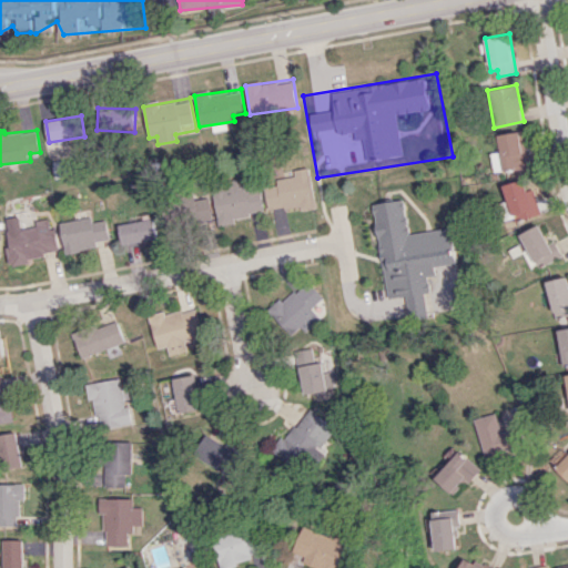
[(492,152),(494,171),(527,166),(523,131),(498,134),(500,151),(492,152)]
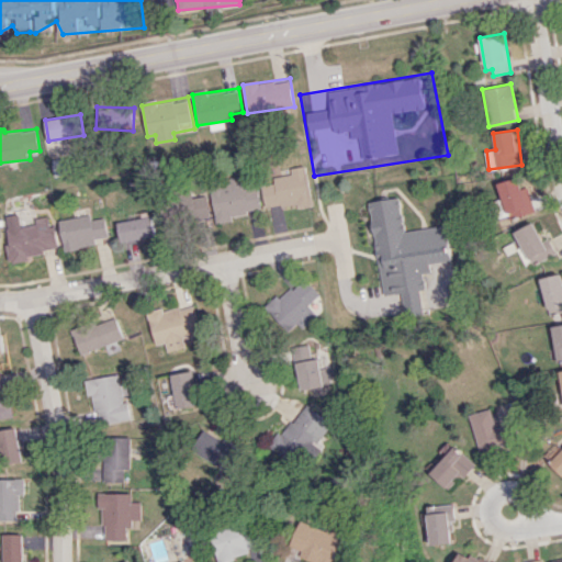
[(314,182),(447,160),(475,305),(359,319),(337,199),(319,216),(314,182)]
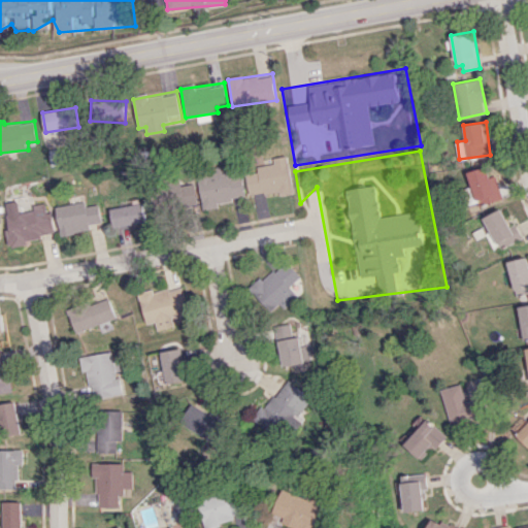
[(250,195),(279,191),(279,195),(294,193),(288,155),(273,158),(274,164),(245,168),(250,195)]
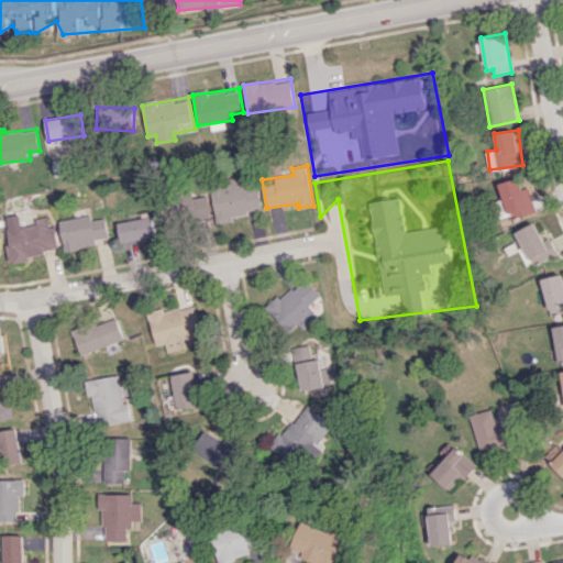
[(499,183),(504,199),(493,201),(497,221),(536,210),(529,186),(522,188),(520,177),(499,183)]
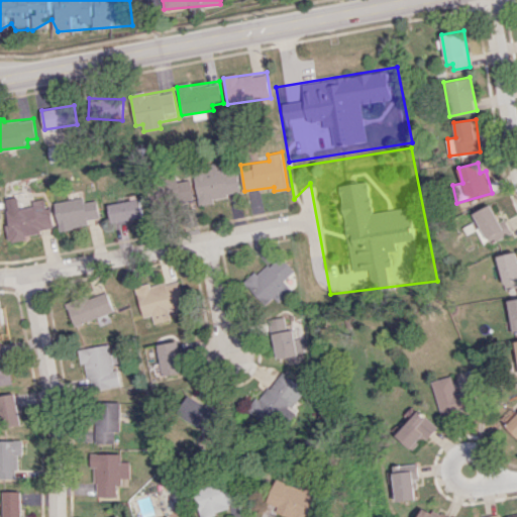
[(240,193),(236,170),(218,173),(216,164),(193,168),(199,205),(213,203),(212,198),(240,193)]
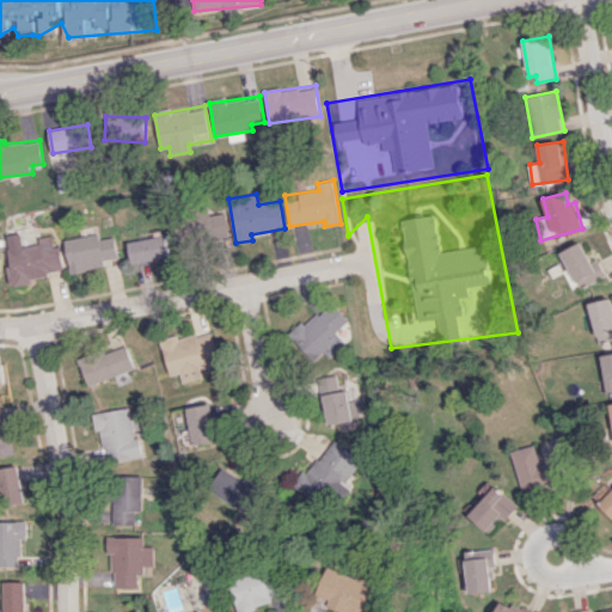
[(230,239),(226,213),(176,219),(179,245),(230,239)]
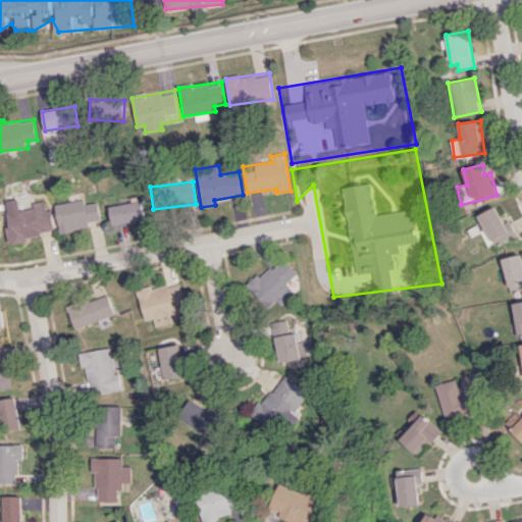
[(60,232),(89,227),(88,221),(101,219),(98,201),(85,204),(84,199),(55,204),(60,232)]
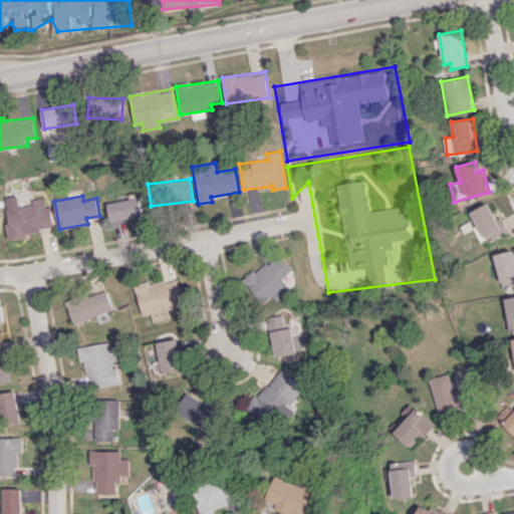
[(107,203),(110,222),(143,216),(139,197),(107,203)]
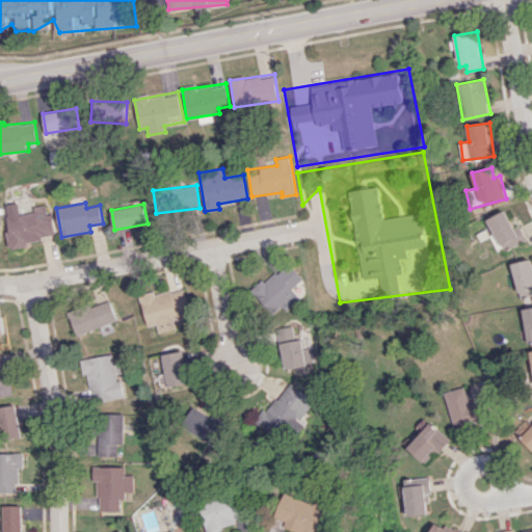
[(55,235),(51,213),(47,214),(46,205),(33,207),(34,211),(5,216),(10,248),(27,246),(26,240),(55,235)]
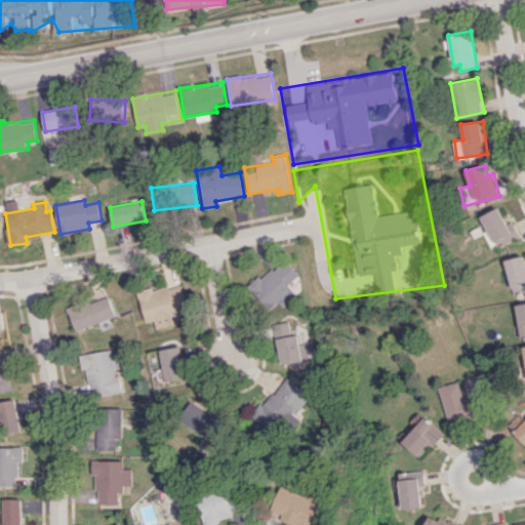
[(491,249),(520,238),(514,221),(508,225),(500,207),(481,215),(487,230),(484,231),(491,249)]
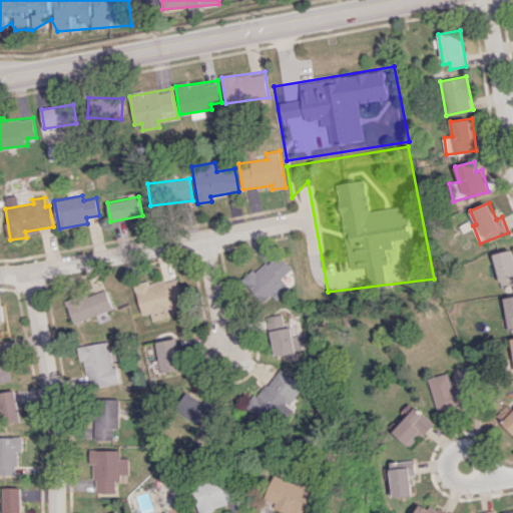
[(512,285),(512,253),(512,249),(494,253),(501,288),(512,285)]
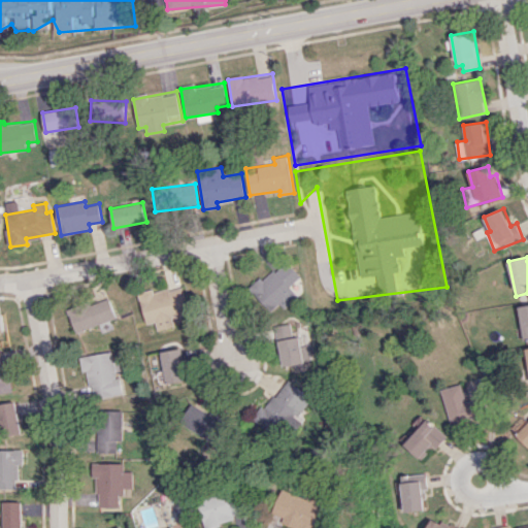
[(300,276),(284,259),(250,290),(269,311),(277,304),(282,308),(299,292),(292,284),(300,276)]
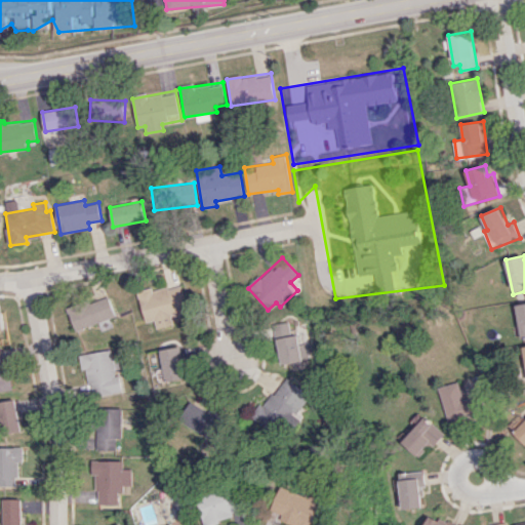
[(145,322),(155,320),(156,328),(173,324),(171,316),(187,312),(179,283),(137,292),(145,322)]
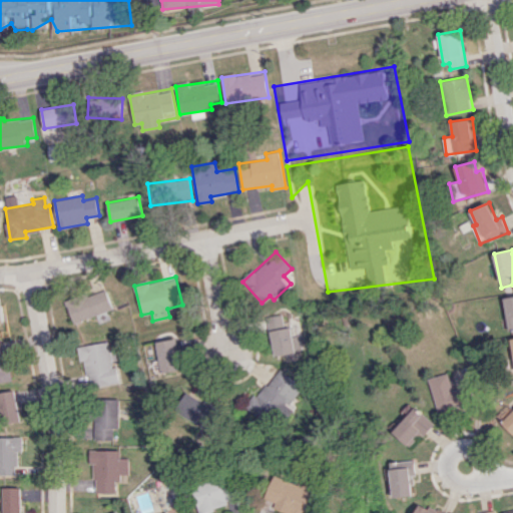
[(65,302),(73,323),(112,310),(105,288),(65,302)]
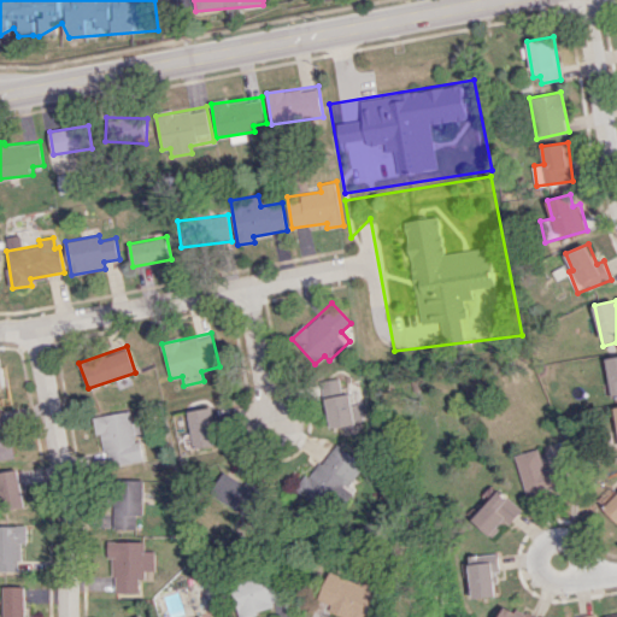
[(616,356),(606,358),(612,398),(616,397),(616,356)]
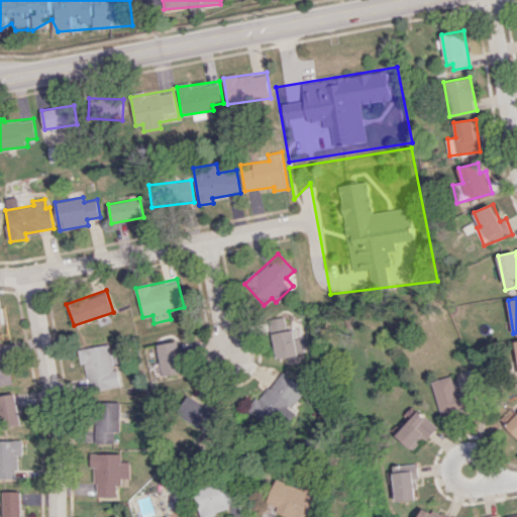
[(294,328),(285,329),(284,317),(270,318),(274,357),(297,354),(294,328)]
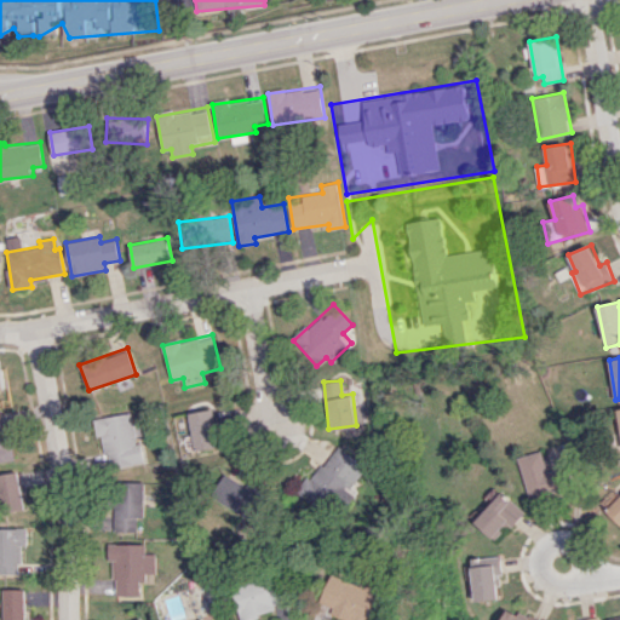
[(196,451),(219,447),(212,408),(189,413),(196,451)]
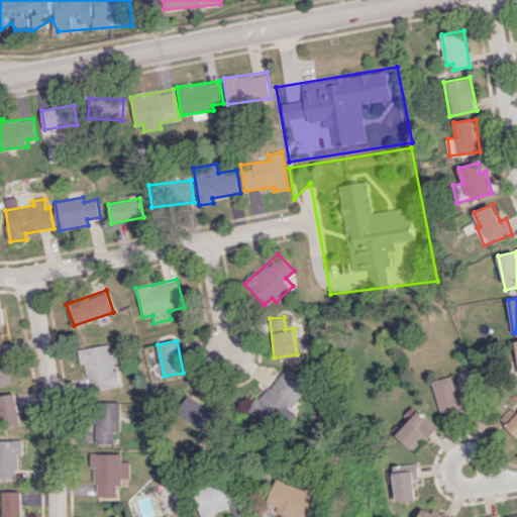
[(0,341),(0,385),(10,385),(5,341),(0,341)]
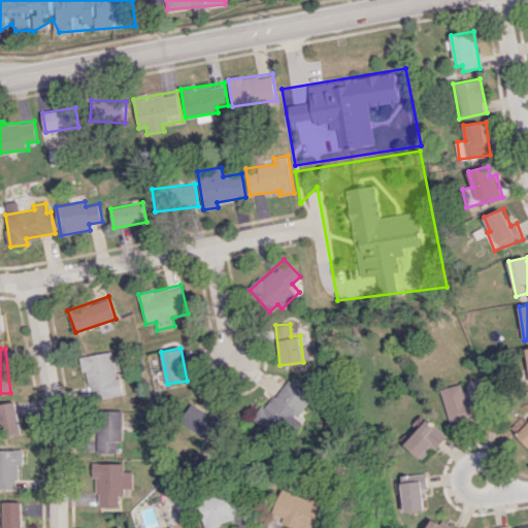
[(83,356),(91,399),(122,393),(117,370),(121,370),(119,360),(112,361),(110,351),(83,356)]
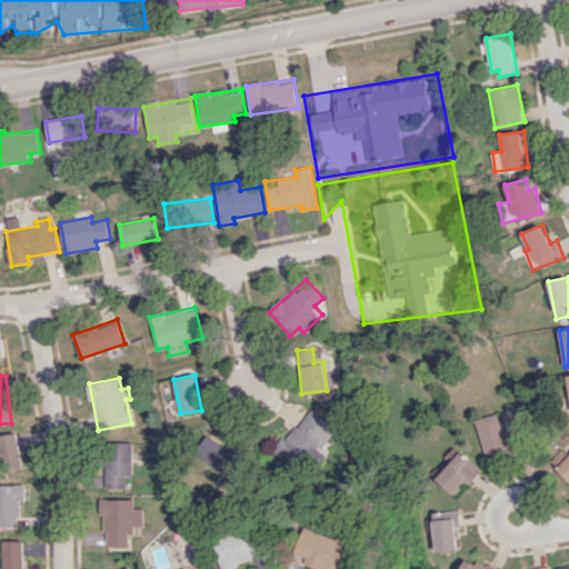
[(321,448),(336,427),(305,407),(275,453),(293,466),(301,453),(317,462),(325,451),(321,448)]
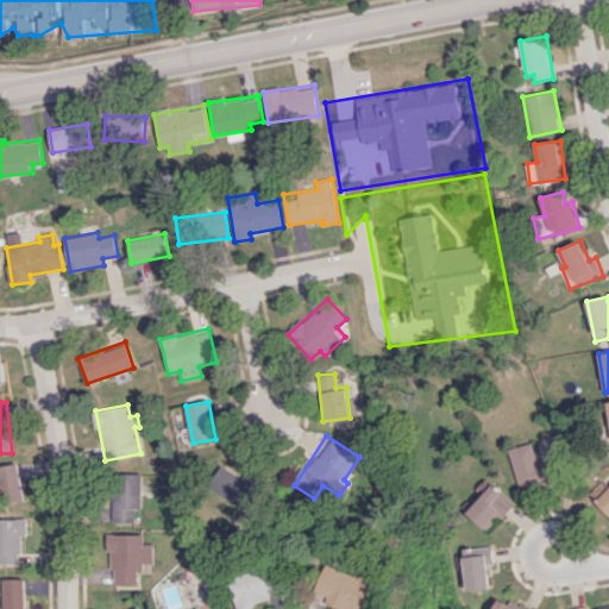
[(520,490),(562,478),(556,457),(538,462),(532,443),(509,449),(520,490)]
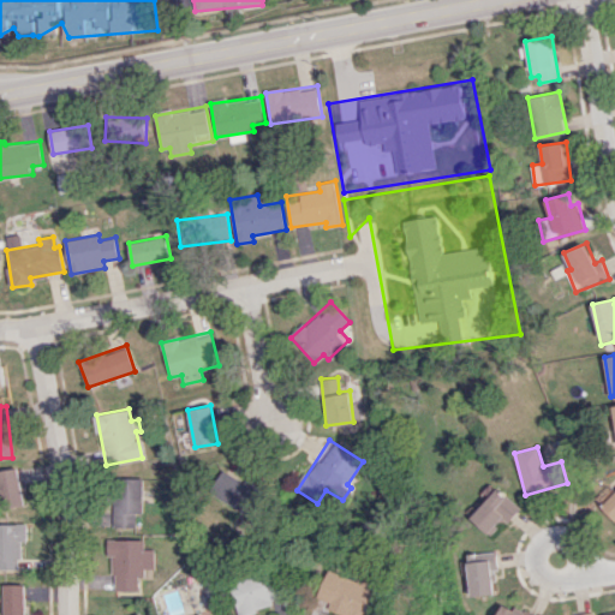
[(25,505),(19,467),(0,470),(0,489),(3,509),(25,505)]
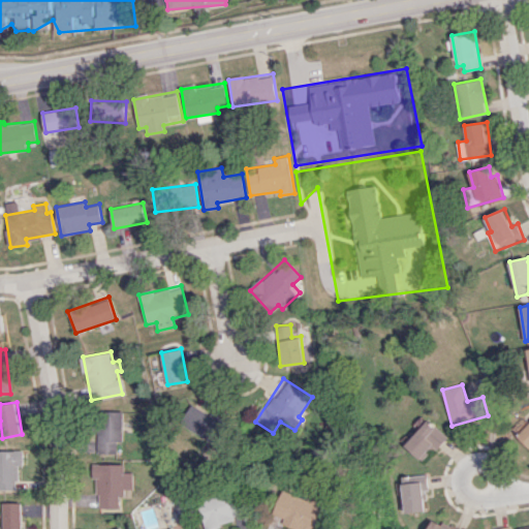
[(232,430),(212,410),(207,415),(194,403),(178,421),(211,453),(232,430)]
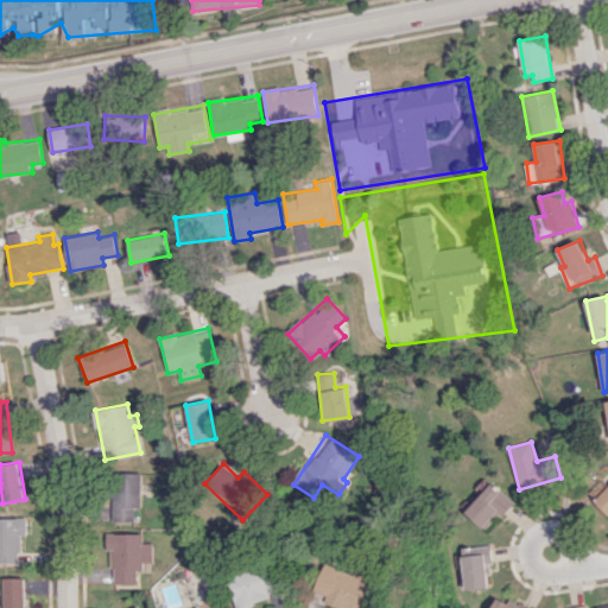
[(114,521),(137,521),(137,508),(141,508),(140,473),(113,473),(114,521)]
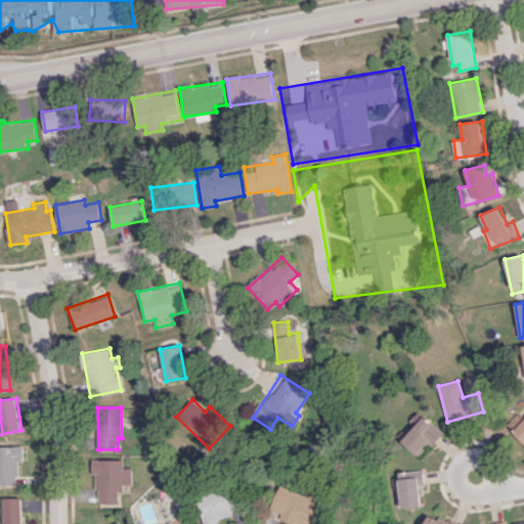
[(435,444),(444,432),(424,416),(402,441),(418,455),(430,440),(435,444)]
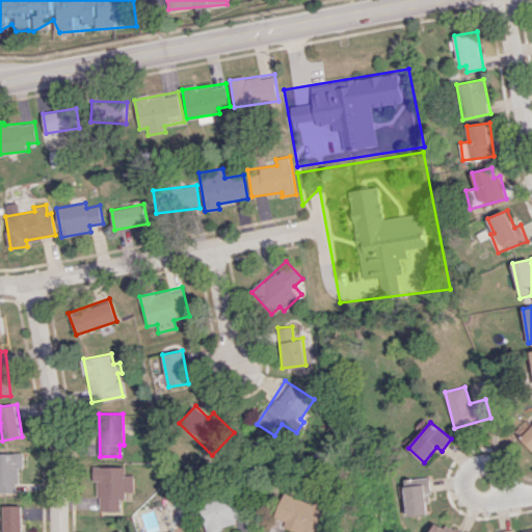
[(531,425),(520,437),(531,449),(531,425)]
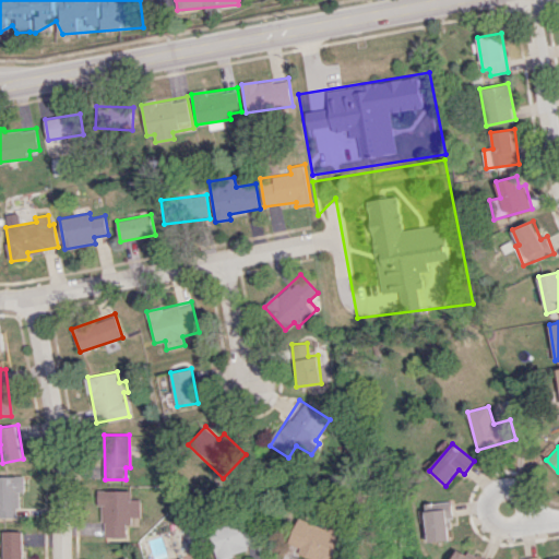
[(0,516),(19,518),(20,491),(26,491),(26,476),(0,475),(0,516)]
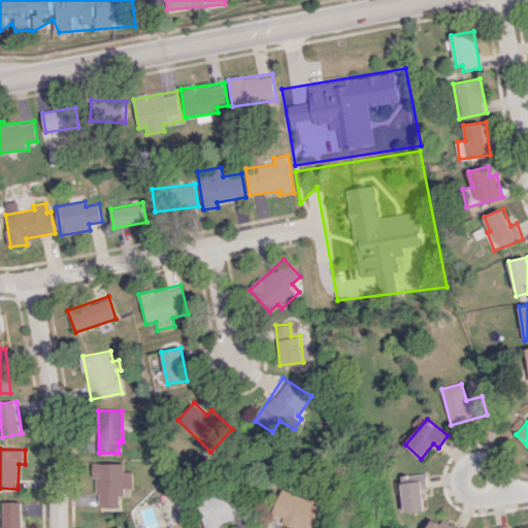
[(126,463),(96,463),(97,507),(123,506),(123,488),(134,488),(133,471),(126,471),(126,463)]
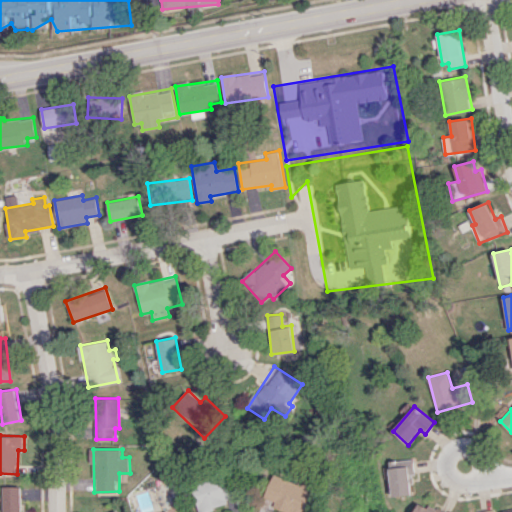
[(392,496),(412,495),(411,474),(415,474),(414,459),(390,461),(392,496)]
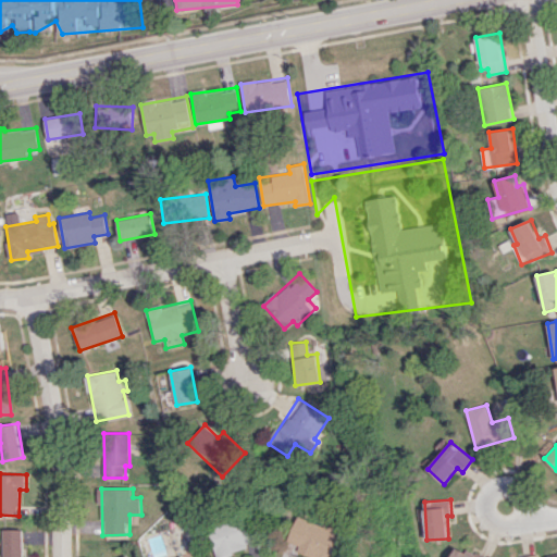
[(219,556),(259,545),(251,515),(210,525),(219,556)]
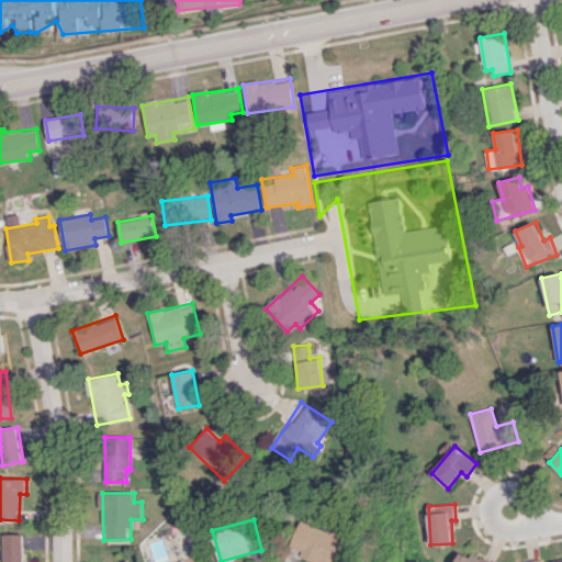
[(332,532),(301,520),(290,548),(318,559),(317,561),(335,561),(346,535),(334,529),(332,532)]
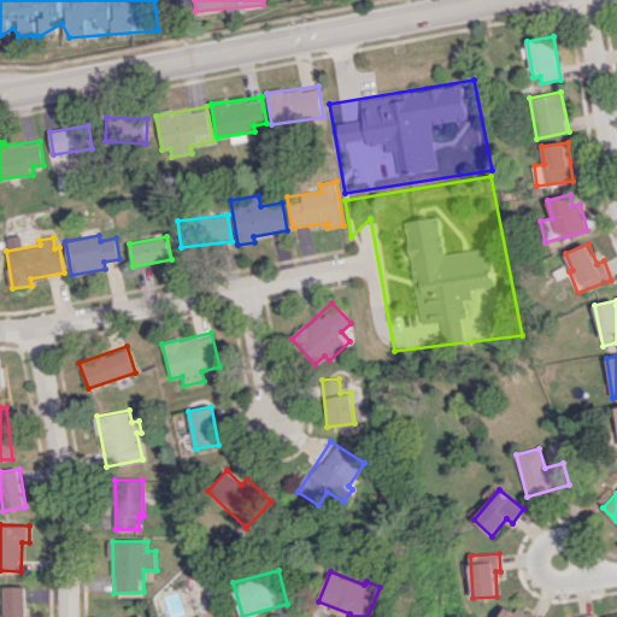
[(27,616),(28,586),(4,586),(3,616),(27,616)]
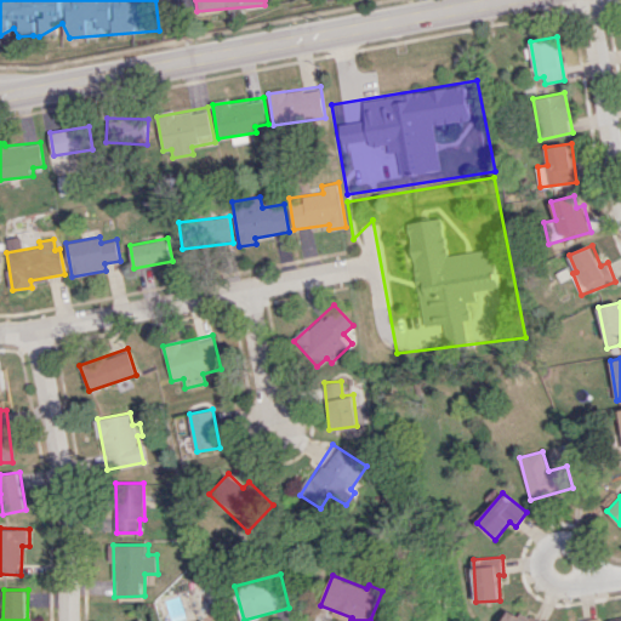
[(503,620),(539,620),(510,608),(503,620)]
